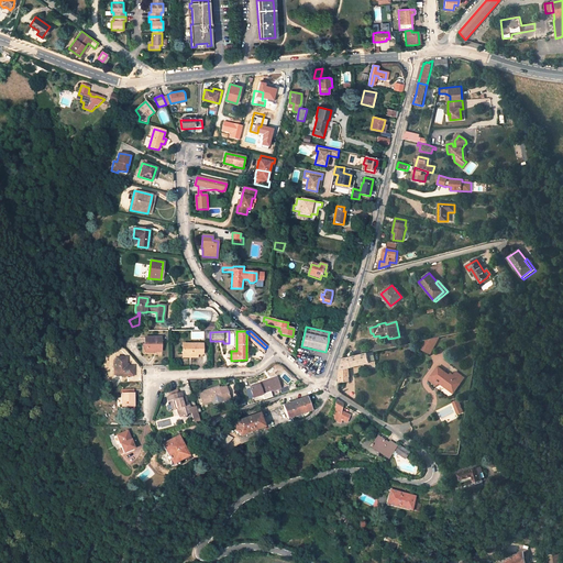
[(253,343),(263,351),(265,349),(246,332),(246,337),(253,343)]
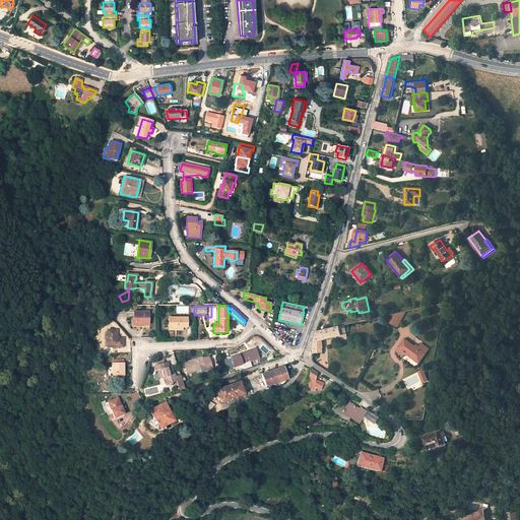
[(355,311),(356,317),(358,322),(366,320),(365,312),(359,313),(358,310),(355,311)]
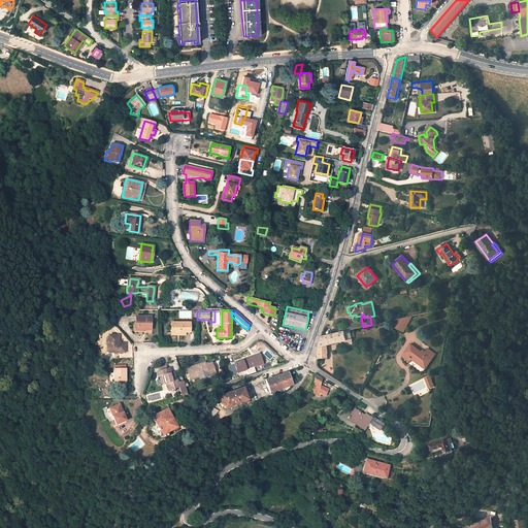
[(400,319),(395,329),(396,329),(401,332),(404,328),(405,329),(413,316),(400,319)]
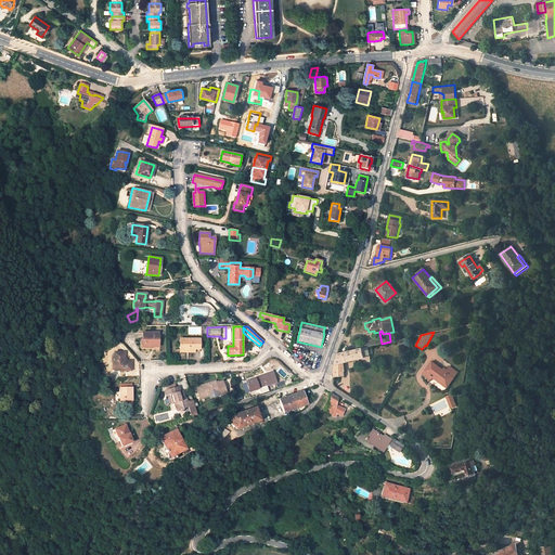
[(158,347),(158,333),(142,333),(143,339),(144,339),(144,348),(151,348),(151,346),(154,347),(158,347)]
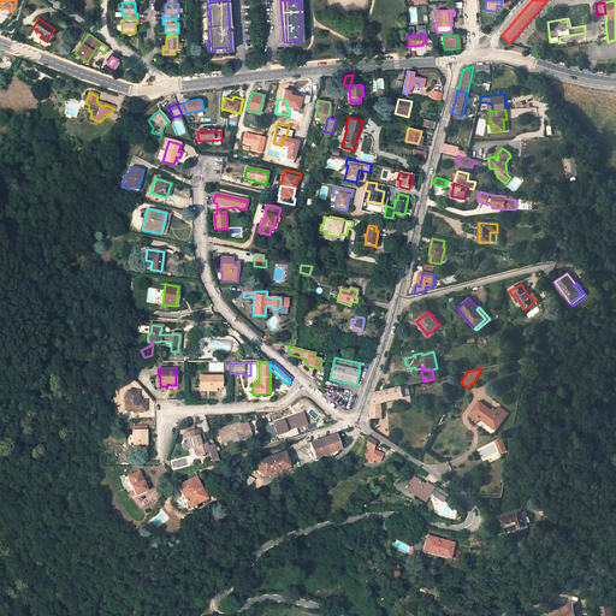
[(221,388),(221,377),(199,377),(199,389),(209,389),(209,391),(215,391),(215,389),(215,388),(220,388),(221,388)]
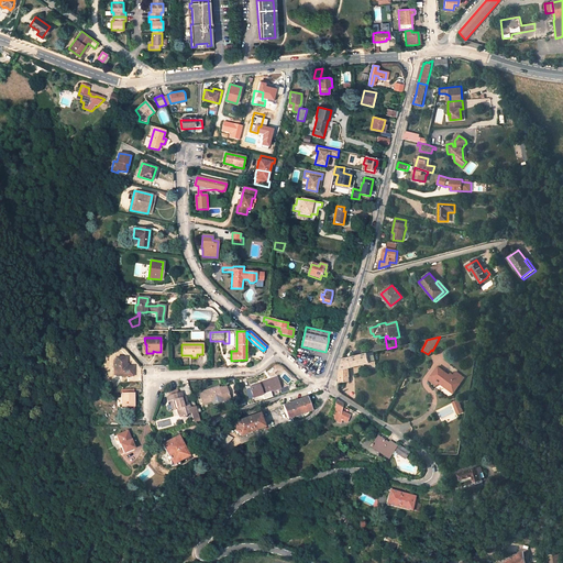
[(373,352),(342,359),(340,371),(349,368),(364,364),(366,364),(367,368),(375,367),(374,363),(375,362),(373,352)]
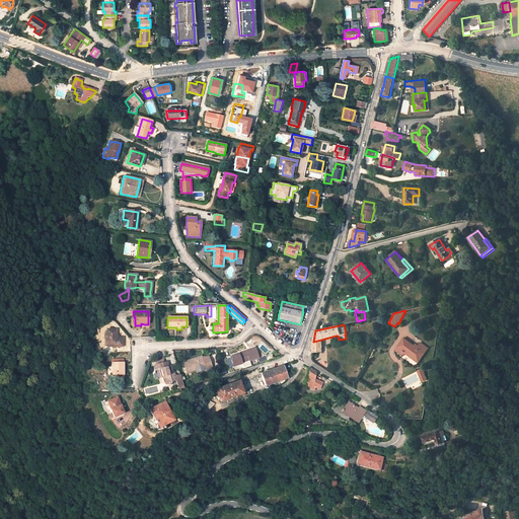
[(106,347),(123,347),(123,338),(119,338),(117,338),(117,336),(117,329),(106,330),(106,338),(106,346),(106,347)]
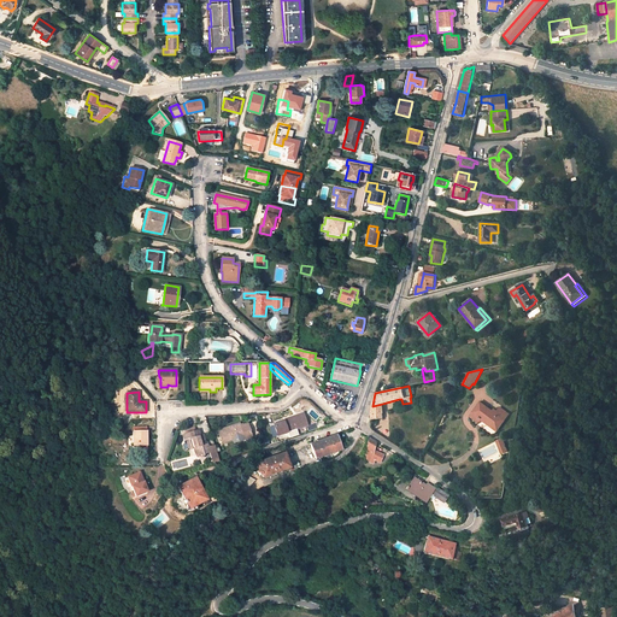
[(477,416),(481,418),(498,430),(505,421),(509,413),(500,407),(498,412),(497,415),(480,403),(475,407),(480,411),(477,416)]
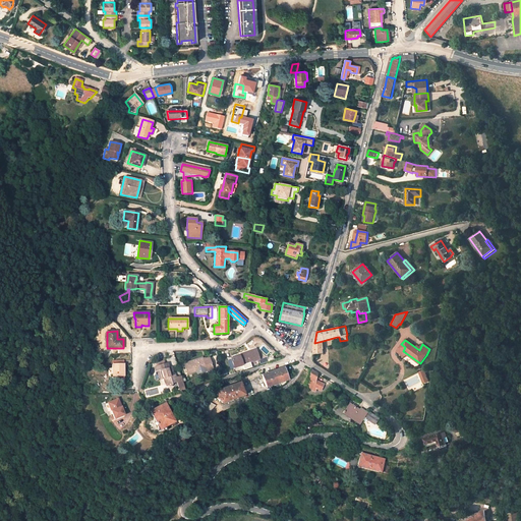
[(323,349),(324,349),(323,341),(314,343),(313,350),(323,349)]
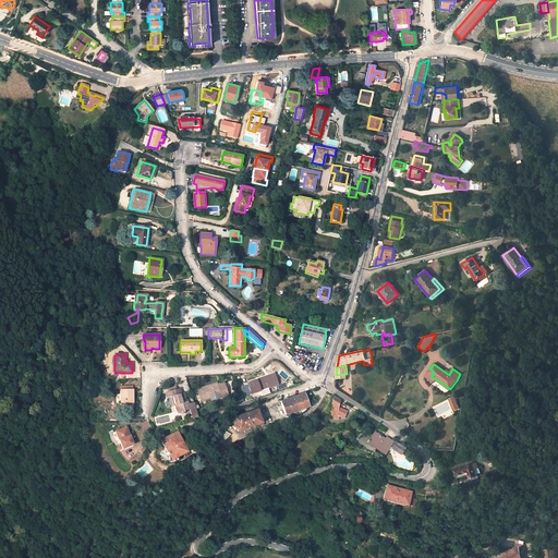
[(425,376),(433,383),(435,378),(432,376),(434,372),(429,368),(425,376)]
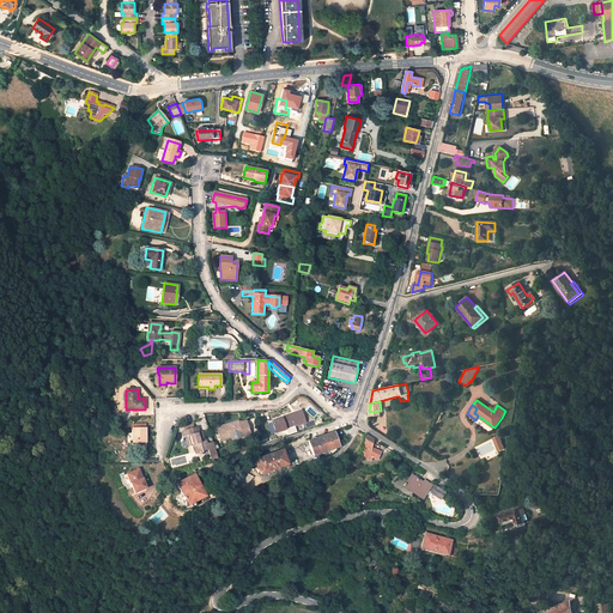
[(305,423),(301,411),(295,413),(295,414),(293,416),(292,413),(281,418),(281,419),(272,423),(275,432),(305,423)]
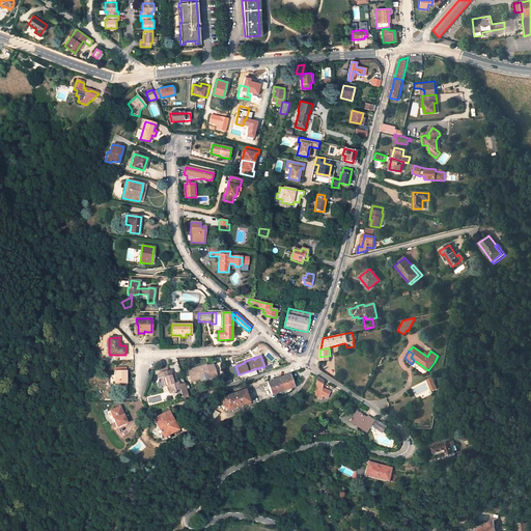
[(217,376),(213,365),(207,367),(206,364),(188,370),(191,381),(210,374),(211,379),(217,376)]
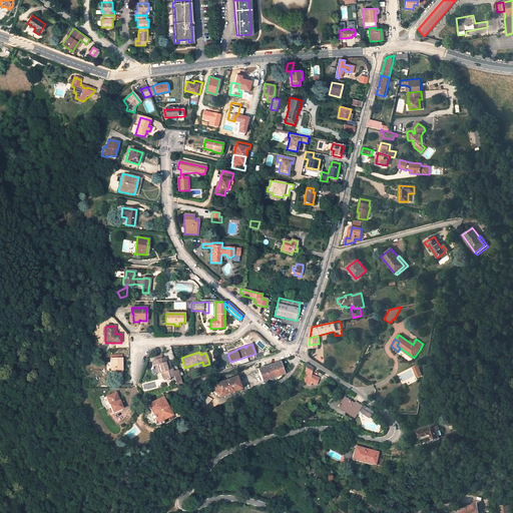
[(166,363),(164,358),(162,359),(161,354),(156,356),(157,360),(152,362),(153,367),(154,366),(156,374),(159,373),(161,372),(163,380),(169,379),(169,378),(174,376),(172,369),(169,370),(167,371),(166,367),(168,367),(170,366),(168,362),(166,363)]
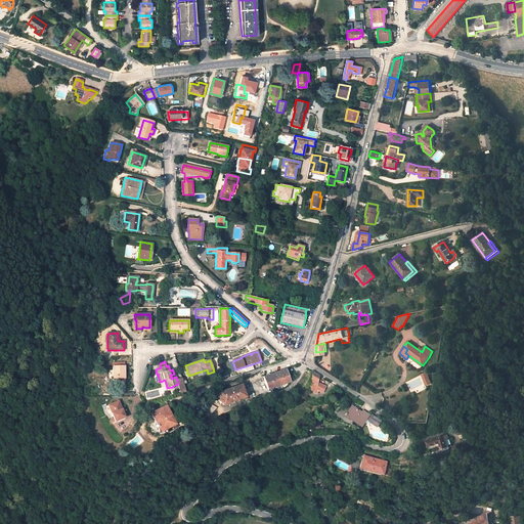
[(126,379),(125,366),(113,366),(113,379),(121,379),(121,390),(126,390),(125,379),(126,379)]
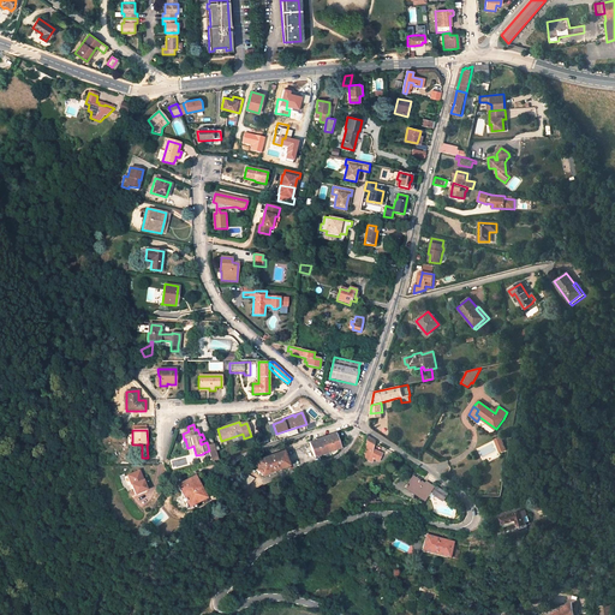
[(339,446),(335,434),(309,443),(314,455),(324,452),(324,453),(330,452),(329,449),(339,446)]
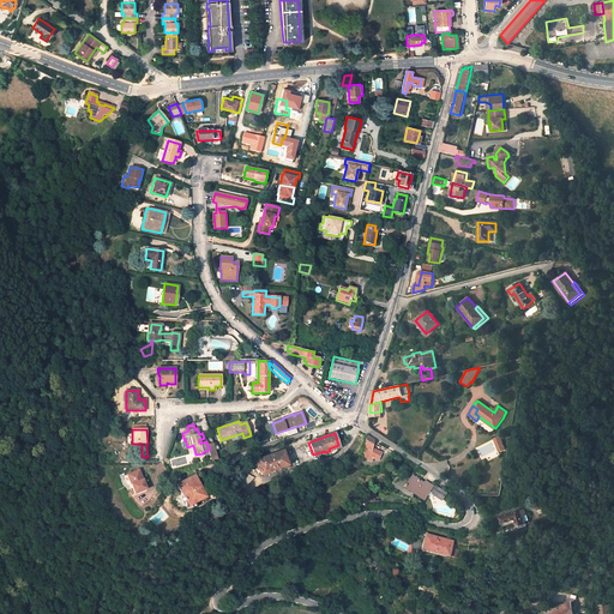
[(378,459),(381,452),(377,451),(375,452),(372,451),(372,449),(374,441),(365,435),(362,457),(371,462),(373,458),(378,459)]
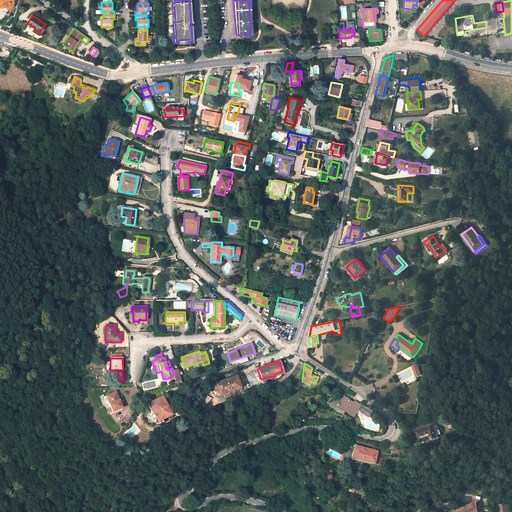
[(240,388),(236,376),(232,377),(214,384),(218,396),(240,388)]
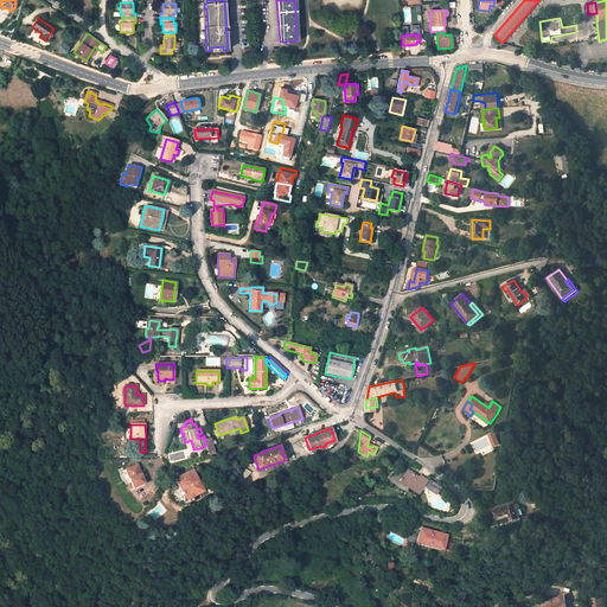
[(145,484),(138,465),(127,470),(129,475),(128,477),(129,479),(134,489),(145,484)]
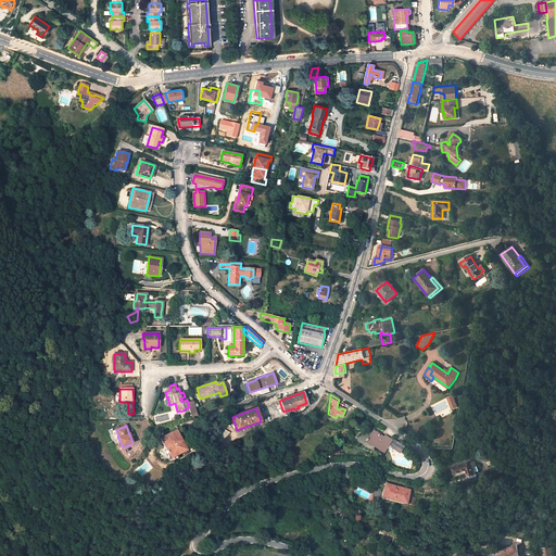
[(210,451),(211,452),(214,450),(215,451),(230,433),(224,429),(210,446),(212,447),(210,451)]
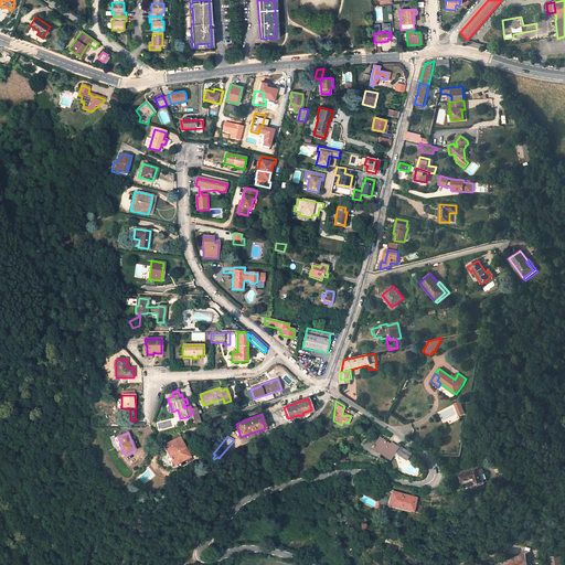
[(187,447),(181,437),(163,446),(173,466),(188,458),(182,449),(187,447)]
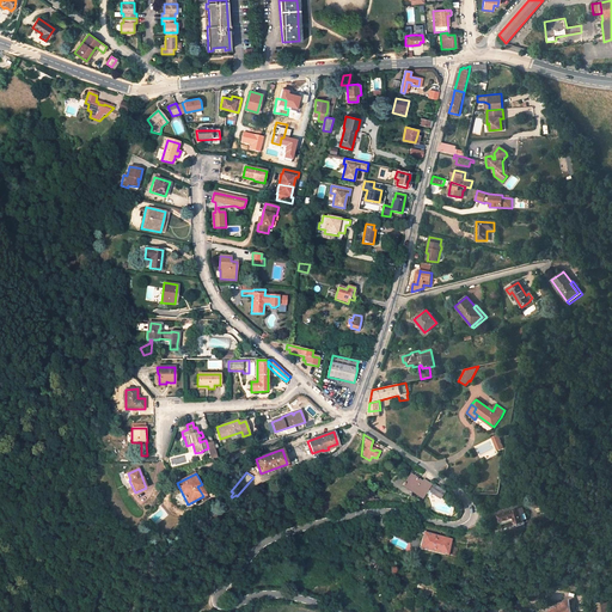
[(439,500),(444,493),(434,485),(433,488),(423,481),(421,484),(417,481),(417,479),(410,475),(403,487),(422,499),(426,494),(427,491),(432,495),(439,500)]
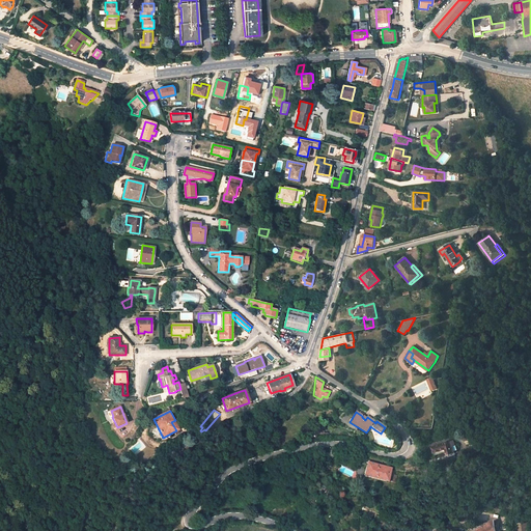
[(447,455),(453,453),(449,441),(431,447),(434,453),(445,449),(447,455)]
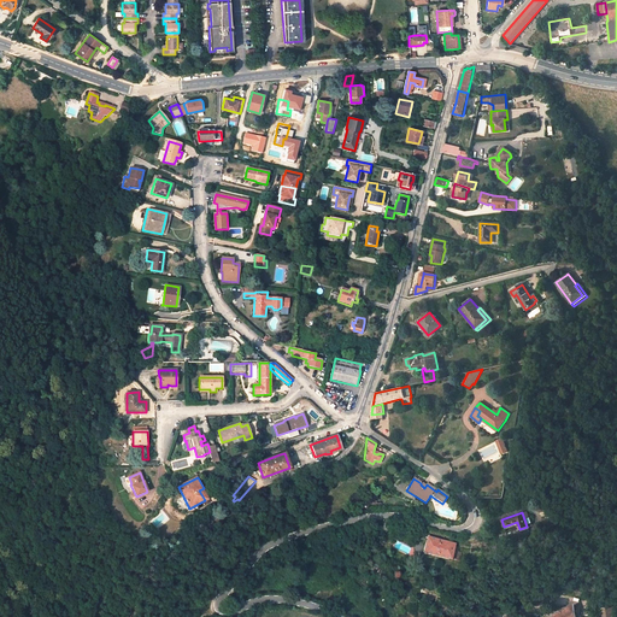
[(452,557),(454,546),(444,544),(445,541),(429,538),(425,552),(451,559),(452,557)]
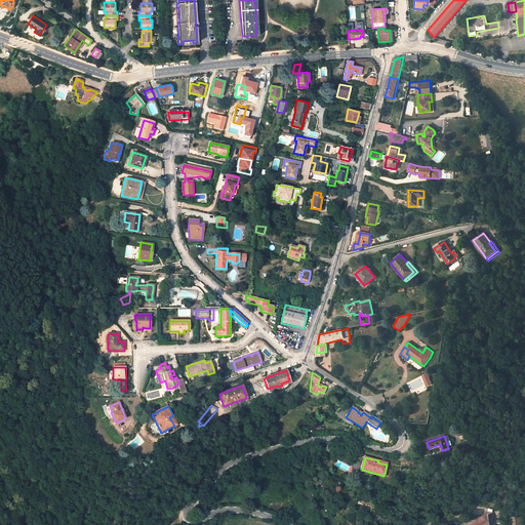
[(324,491),(326,487),(321,482),(317,487),(324,491)]
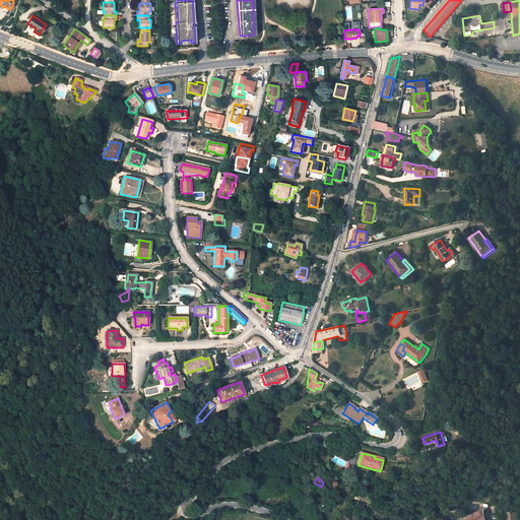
[(476,497),(475,490),(466,492),(468,499),(476,497)]
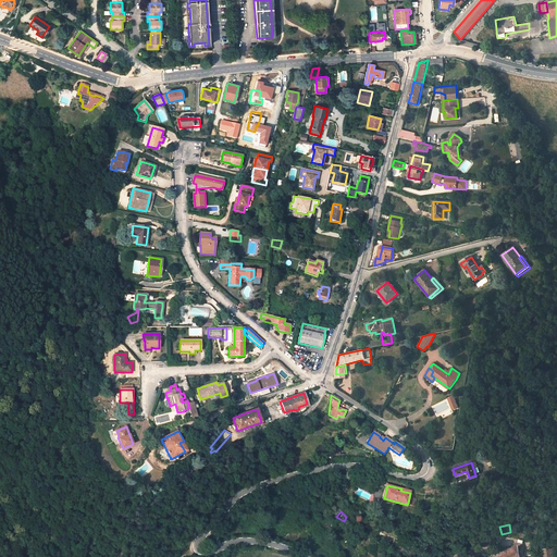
[(393,543),(394,539),(381,534),(380,539),(393,543)]
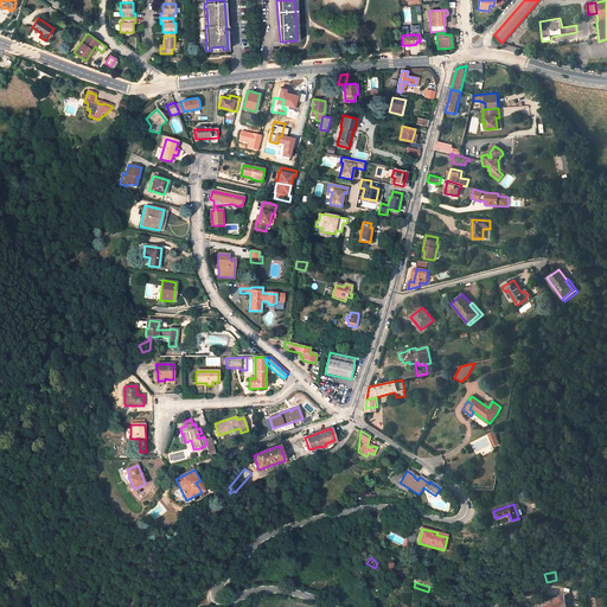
[(564,595),(543,606),(567,606),(567,605),(581,604),(579,595),(564,596),(564,595)]
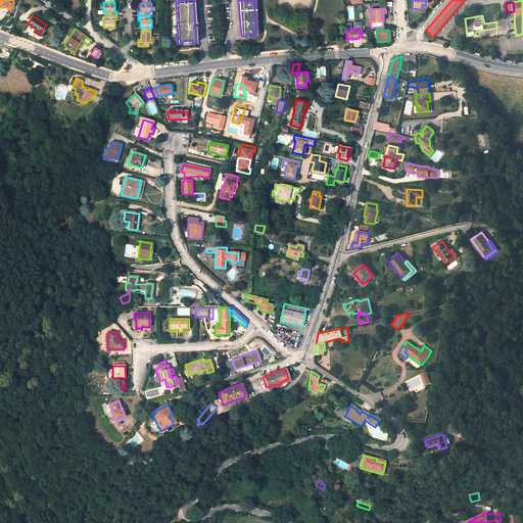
[(521,522),(522,521),(521,514),(516,514),(508,516),(509,522),(521,522)]
